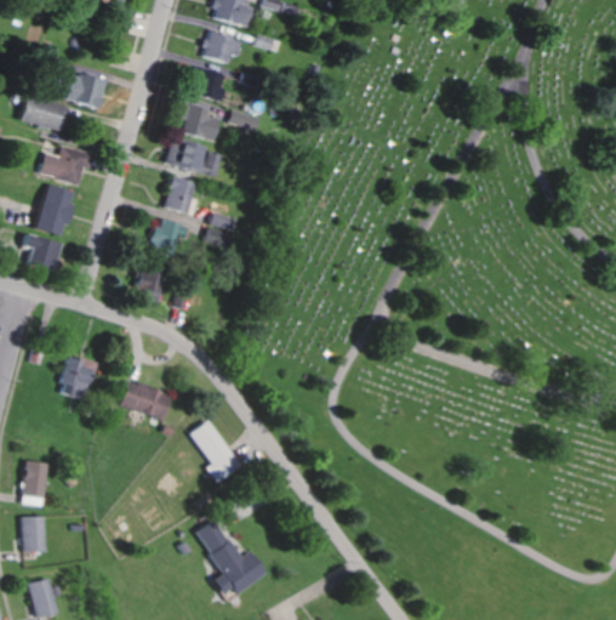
[(117,0),(112,23),(132,28),(137,5),(136,5),(137,0),(117,0)]
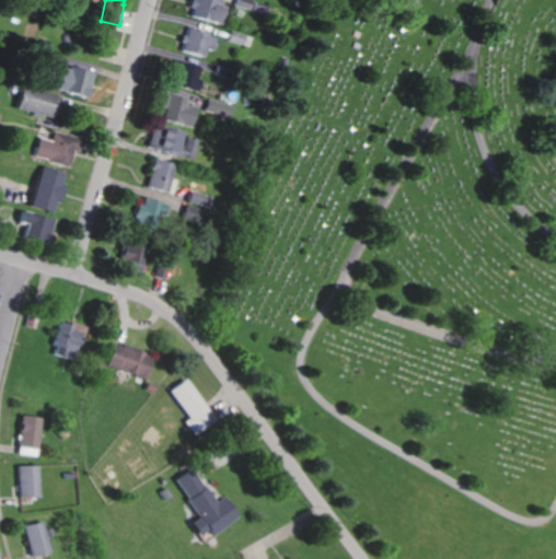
[(193,18),(216,24),(222,0),(195,0),(193,9),(195,9),(193,18)]
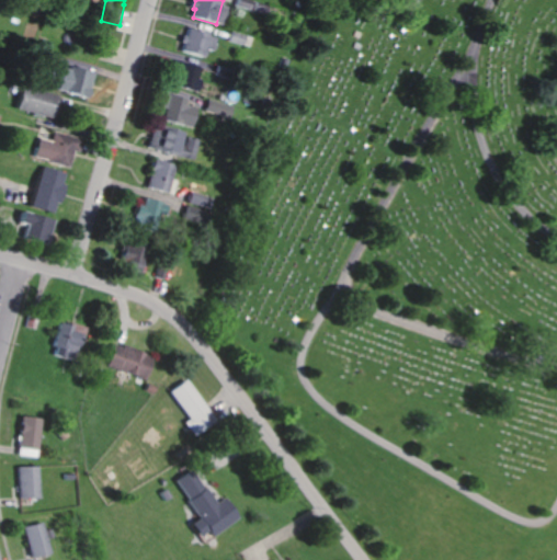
[(207,49),(214,52),(217,36),(188,30),(182,52),(205,58),(207,49)]
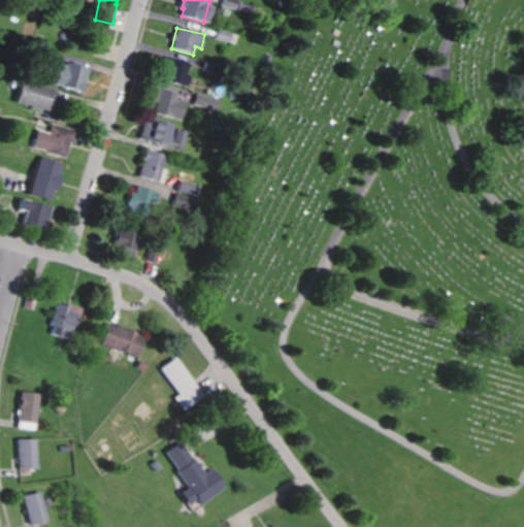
[(238,43),(239,35),(219,31),(217,39),(238,43)]
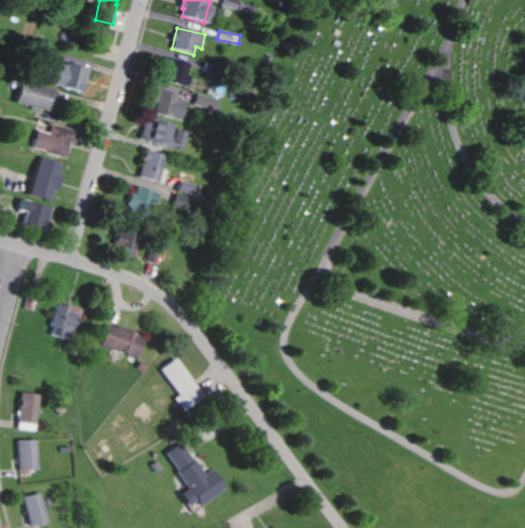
[(162,82),(186,87),(190,63),(167,59),(162,82)]
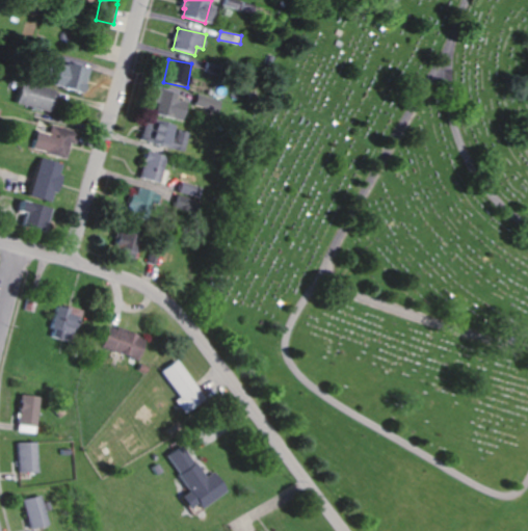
[(83,95),(90,71),(62,62),(55,85),(83,95)]
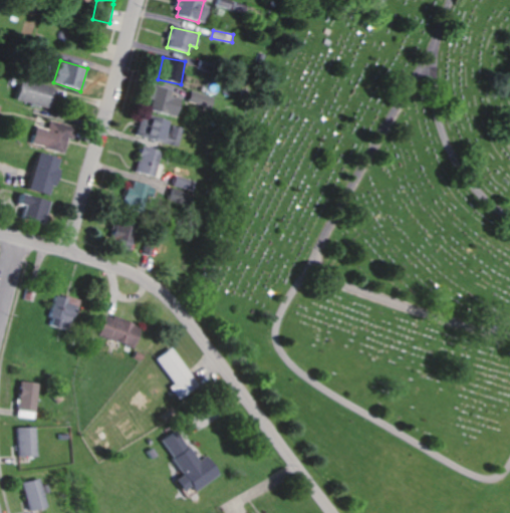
[(55,87),(21,78),(15,100),(49,109),(55,87)]
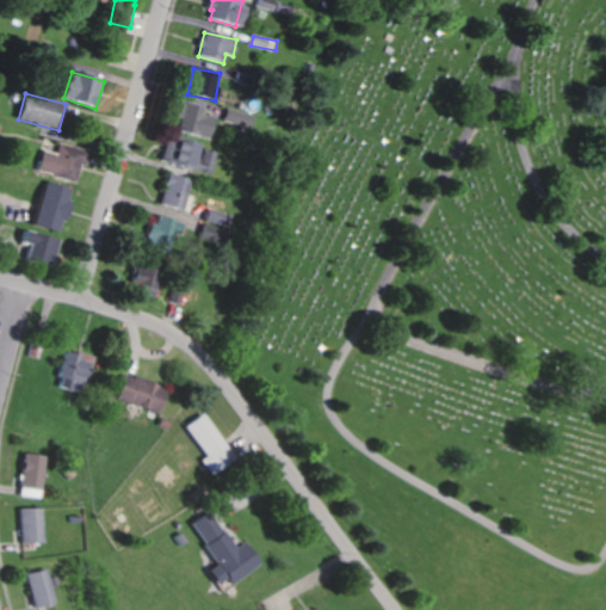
[(177,118),(183,119),(179,131),(210,141),(216,118),(204,115),(206,109),(181,102),(177,118)]
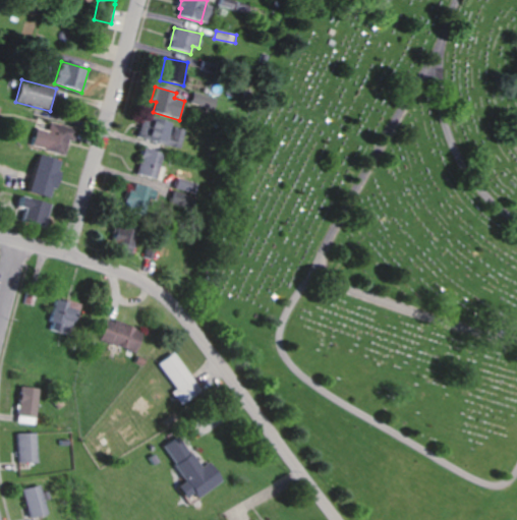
[(193,105),(217,110),(220,97),(196,93),(193,105)]
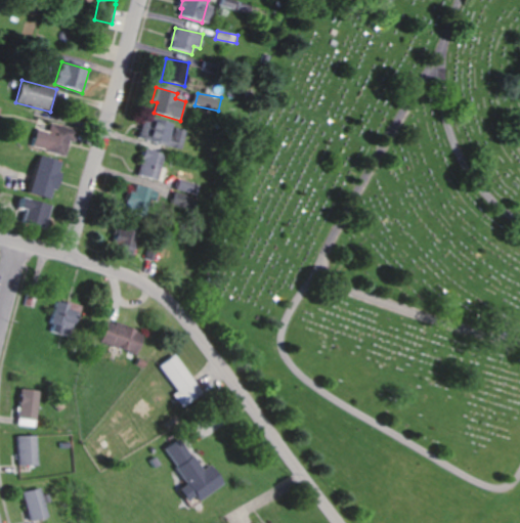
[(139,139),(167,144),(171,123),(144,118),(139,139)]
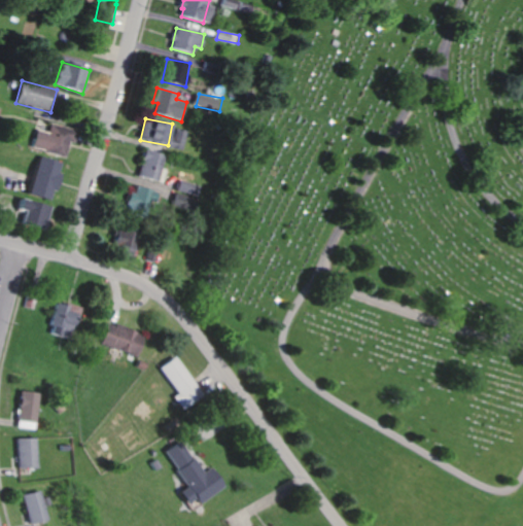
[(33,148),(67,158),(74,130),(53,124),(50,134),(38,130),(33,148)]
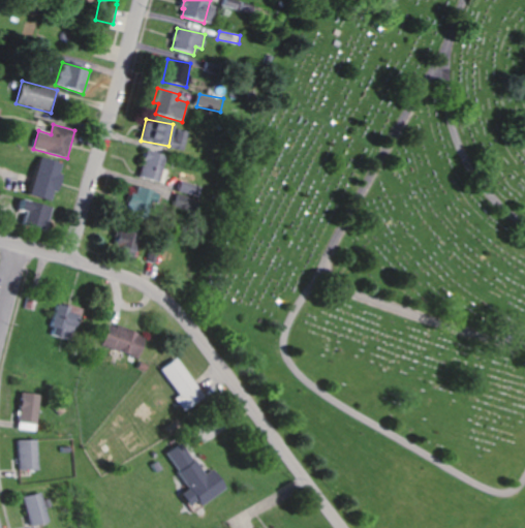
[(140,178),(159,183),(166,155),(147,151),(140,178)]
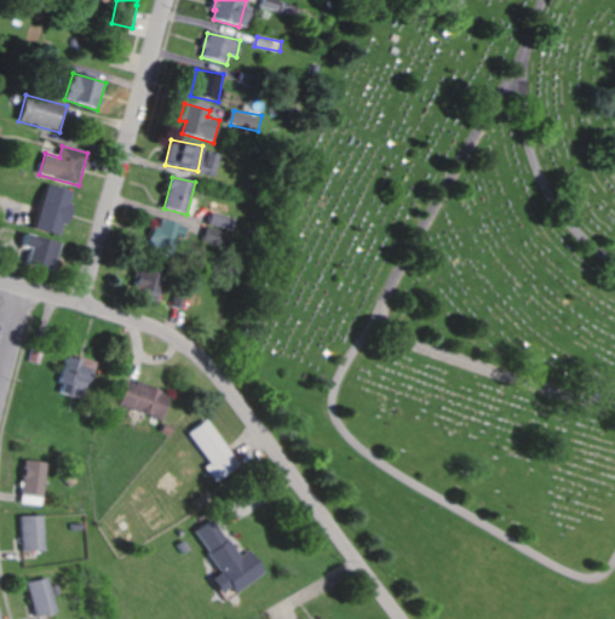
[(62,238),(76,193),(50,184),(35,229),(62,238)]
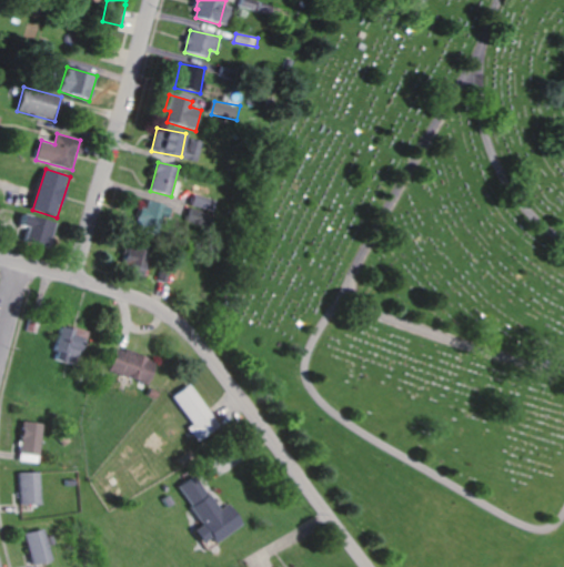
[(170,208),(150,201),(147,209),(141,208),(138,221),(164,229),(170,208)]
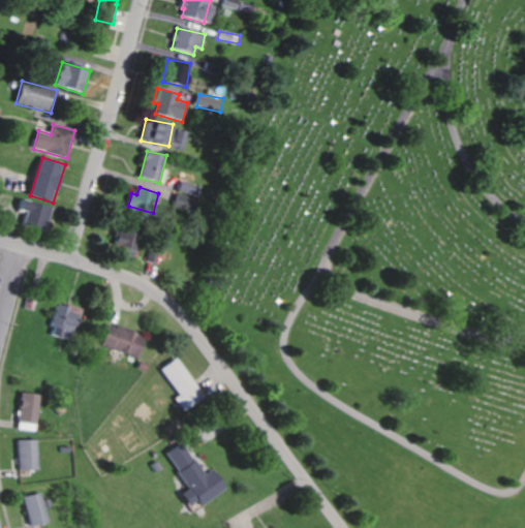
[(45,231),(53,209),(22,198),(19,210),(27,212),(23,224),(45,231)]
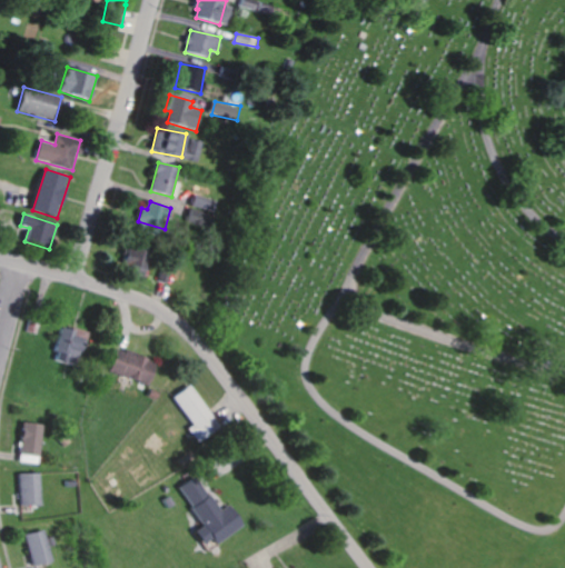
[(147,276),(150,251),(128,248),(124,272),(147,276)]
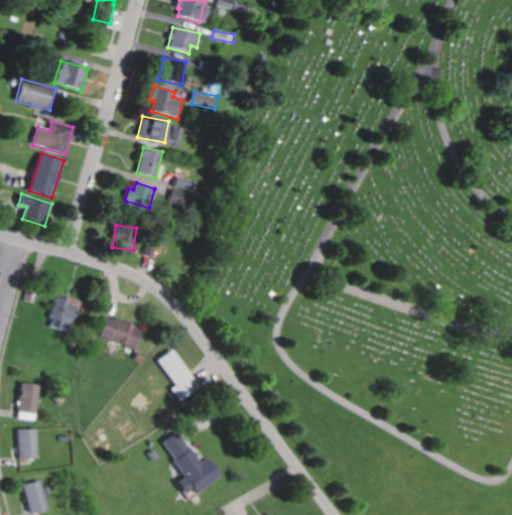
[(78,302),(55,296),(47,327),(70,333),(78,302)]
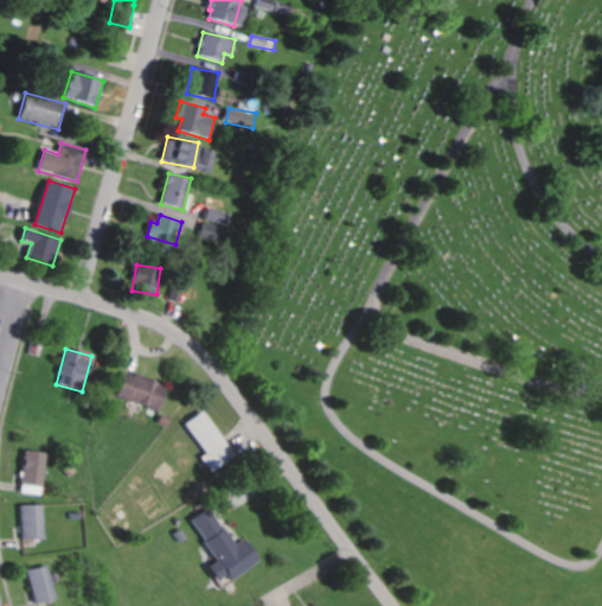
[(116,397),(159,410),(167,386),(125,372),(116,397)]
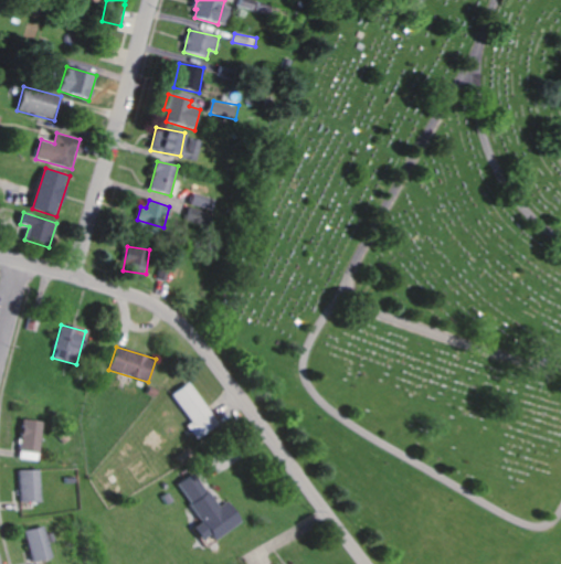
[(220,419),(189,382),(171,396),(193,423),(188,427),(197,438),(220,419)]
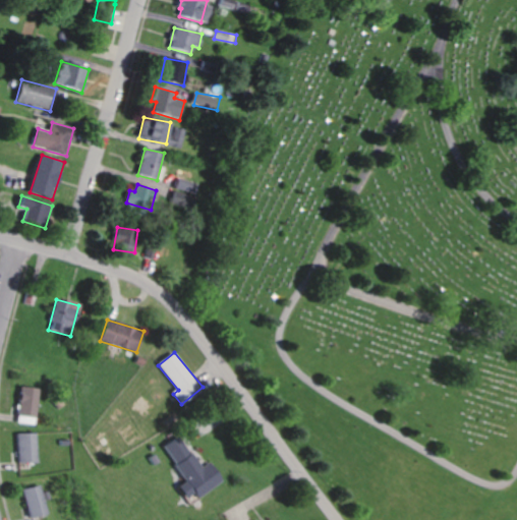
[(18,417),(38,417),(39,389),(19,388),(18,417)]
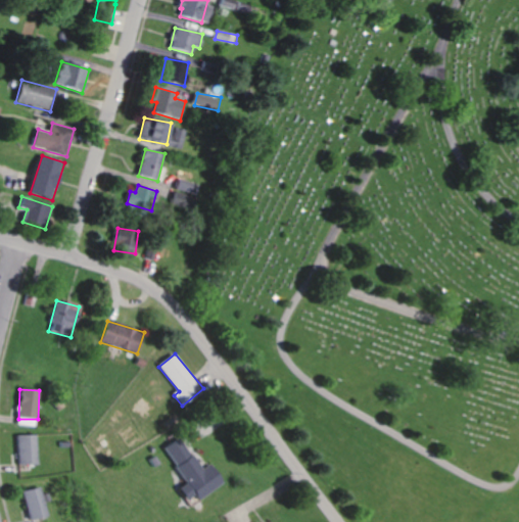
[(155,409),(146,398),(136,407),(146,417),(155,409)]
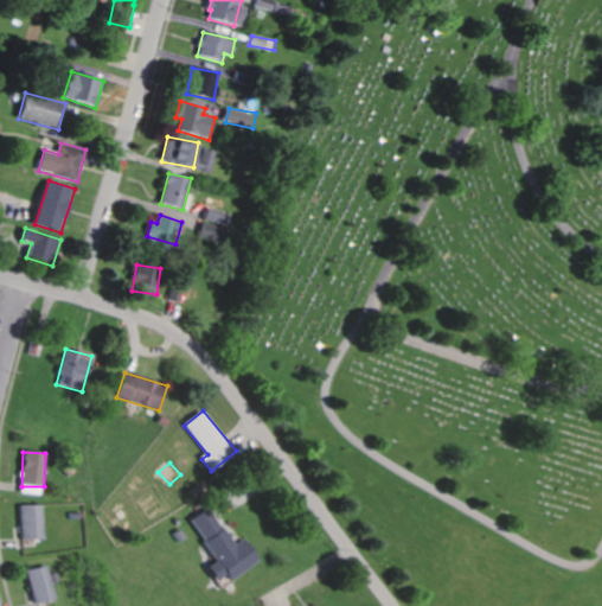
[(20,541),(43,540),(43,506),(20,506),(20,541)]
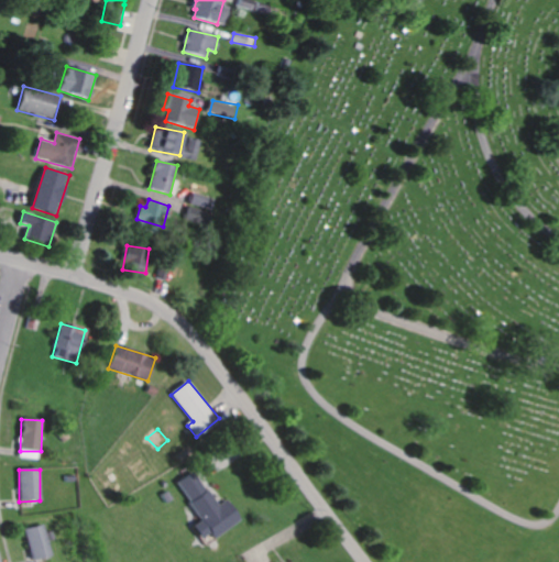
[(241,522),(228,500),(218,507),(196,471),(177,483),(201,520),(192,527),(199,540),(209,533),(214,540),(241,522)]
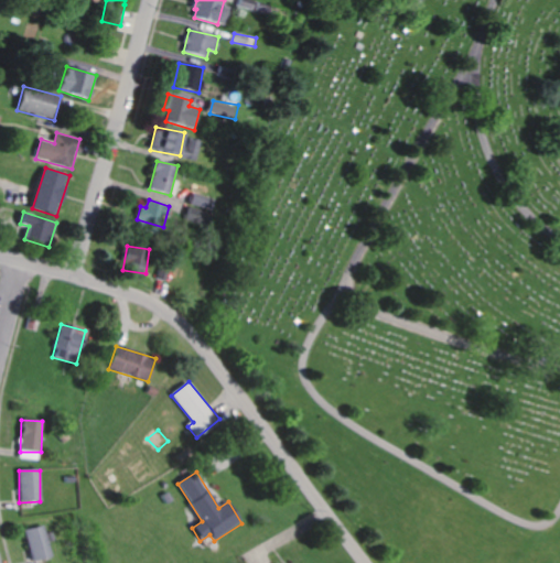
[(29,562),(49,558),(41,527),(22,531),(29,562)]
